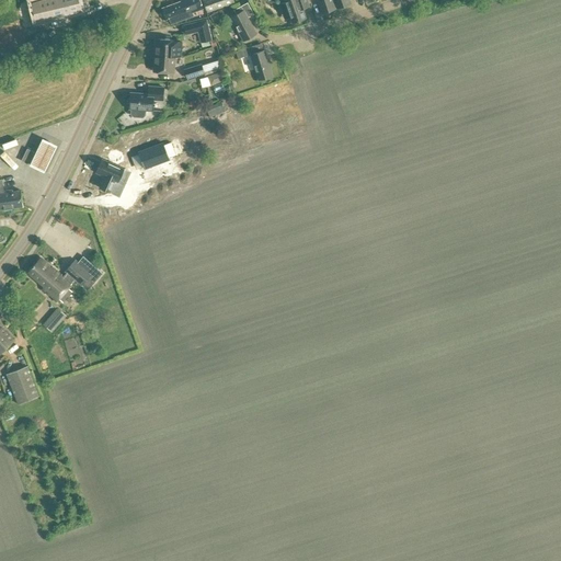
[(47,0),(48,2),(31,7),(35,23),(63,16),(64,20),(65,20),(64,15),(80,12),(77,0),(47,0)]
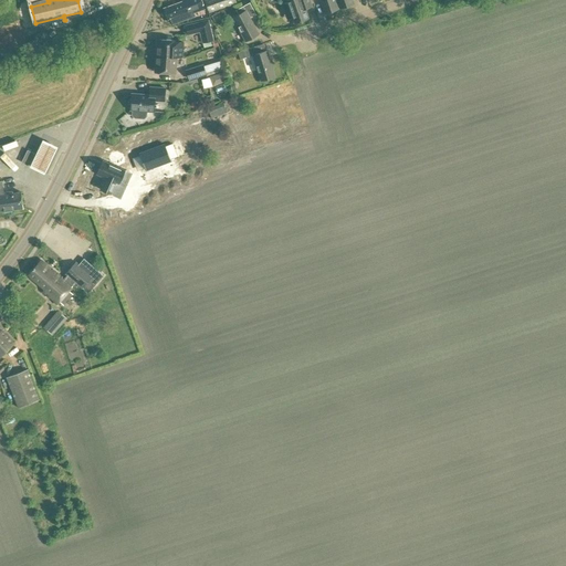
[(192,13),(203,9),(200,0),(181,0),(182,1),(164,9),(168,19),(170,18),(173,24),(194,17),(192,13)]
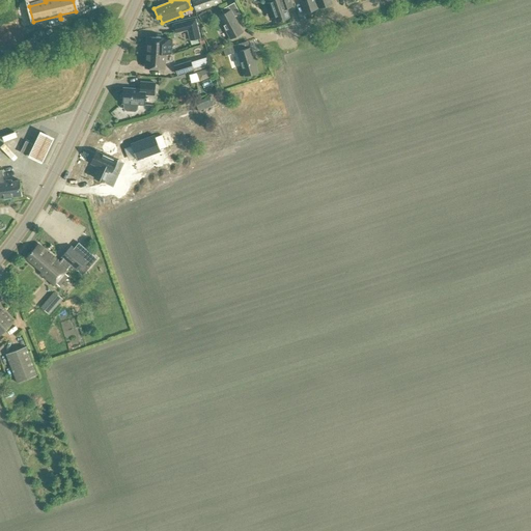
[(220,0),(196,0),(192,2),(196,12),(221,3),(220,0)]
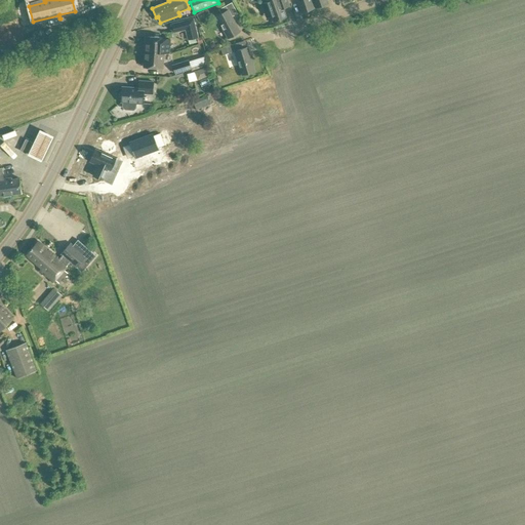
[(267,16),(271,15),(273,22),(286,17),(283,8),(289,6),(286,0),(266,0),(267,3),(263,4),(267,16)]
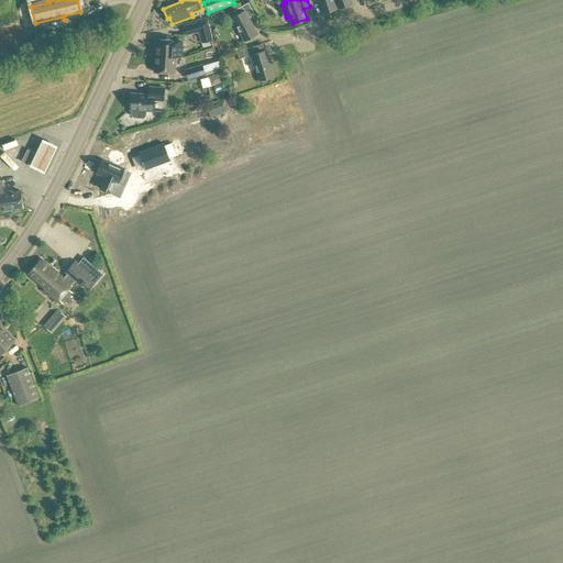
[(337,9),(333,0),(318,0),(322,13),(337,9)]
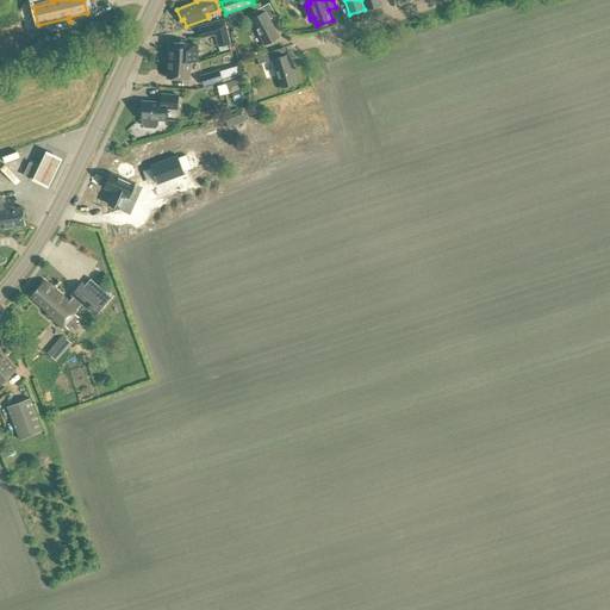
[(277,16),(269,2),(254,11),(256,16),(250,19),(265,44),(279,37),(269,19),(277,16)]
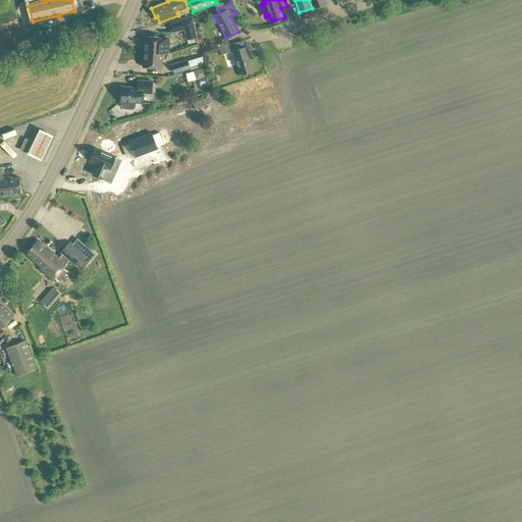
[(12,14),(0,17),(0,36),(3,48),(21,42),(12,14)]
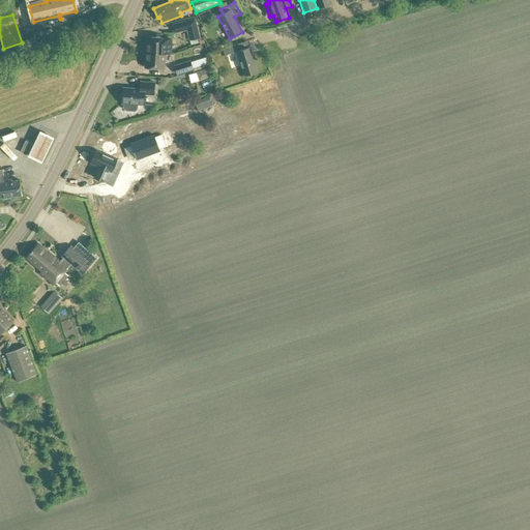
[(195,19),(190,20),(174,24),(176,32),(185,30),(188,40),(199,38),(195,19)]
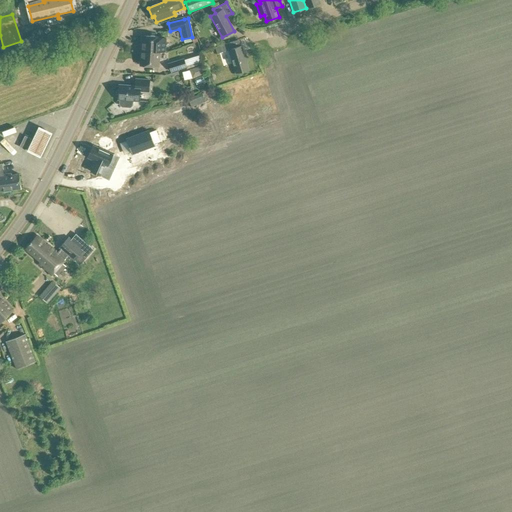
[(165,52),(166,38),(161,38),(161,37),(142,35),(141,50),(160,52),(160,51),(165,52)]
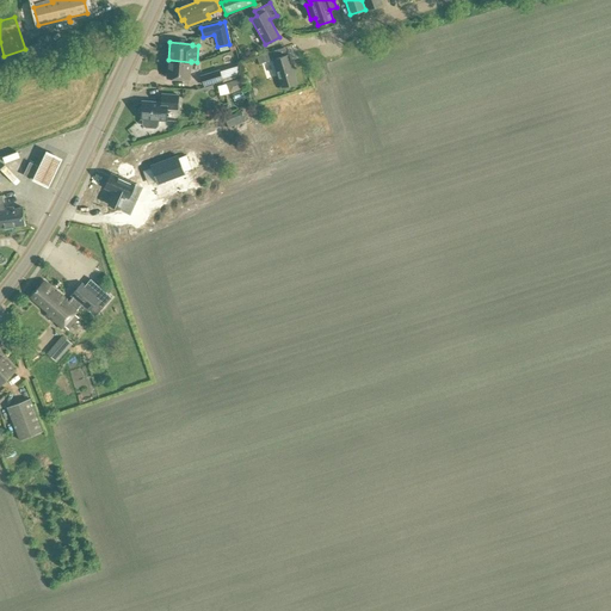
[(282,87),(296,82),(288,55),(279,57),(277,50),(257,56),(259,65),(272,60),(282,87)]
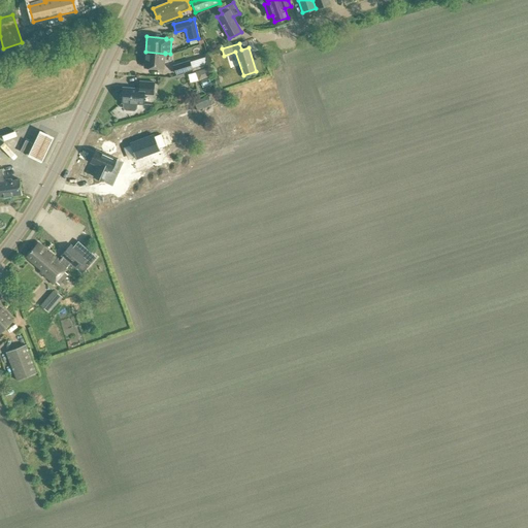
[(164,68),(165,54),(145,52),(144,67),(164,68)]
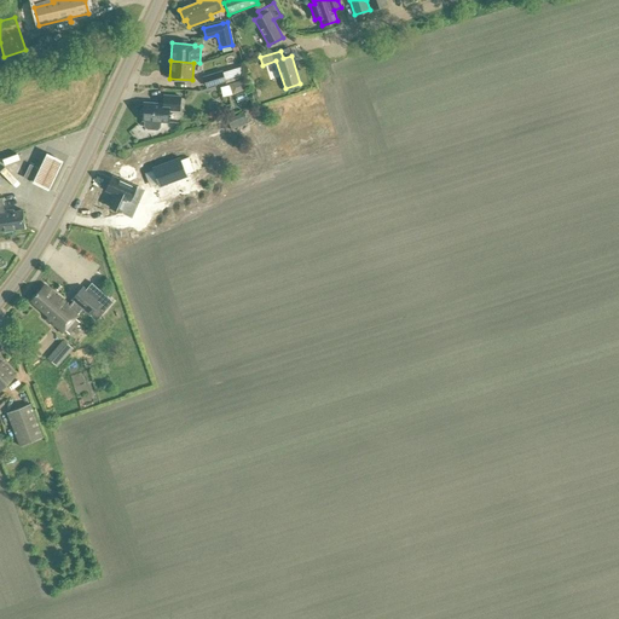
[(243,76),(241,68),(223,73),(223,71),(203,76),(206,87),(243,76)]
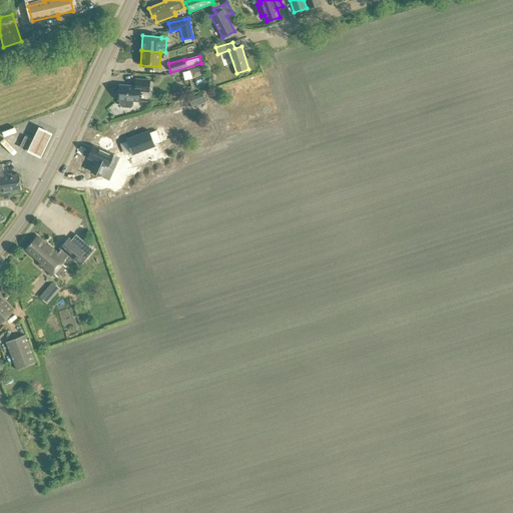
[(202,74),(199,66),(190,70),(192,78),(202,74)]
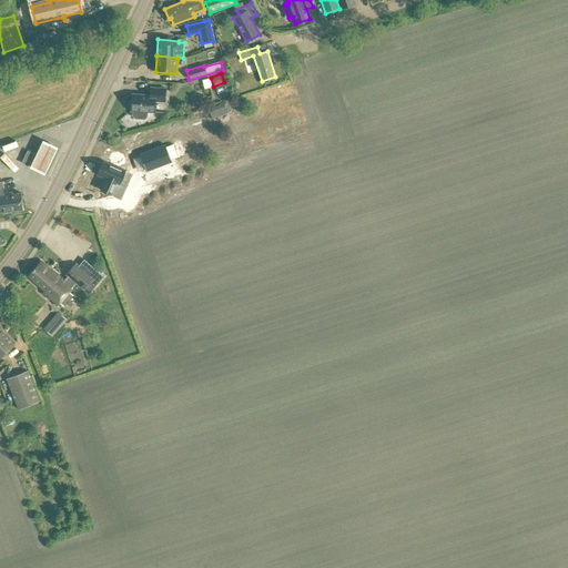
[(132,94),(131,111),(132,111),(132,117),(133,119),(143,120),(146,117),(148,112),(154,112),(154,101),(164,102),(165,89),(150,88),(150,95),(132,94)]
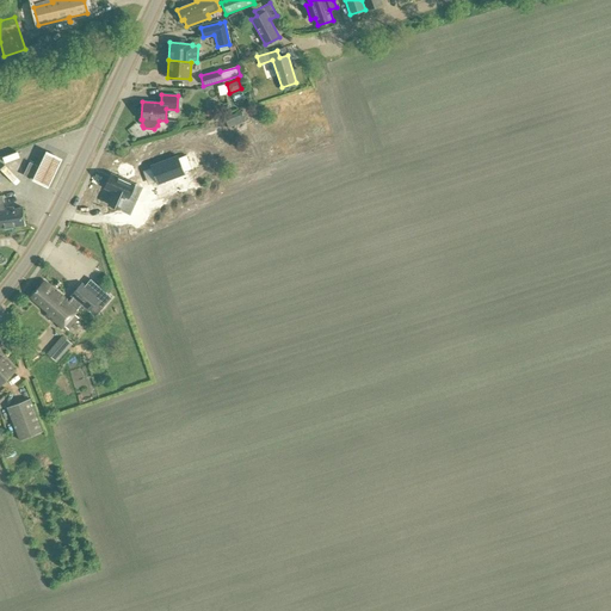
[(241,111),(224,117),(228,128),(245,122),(241,111)]
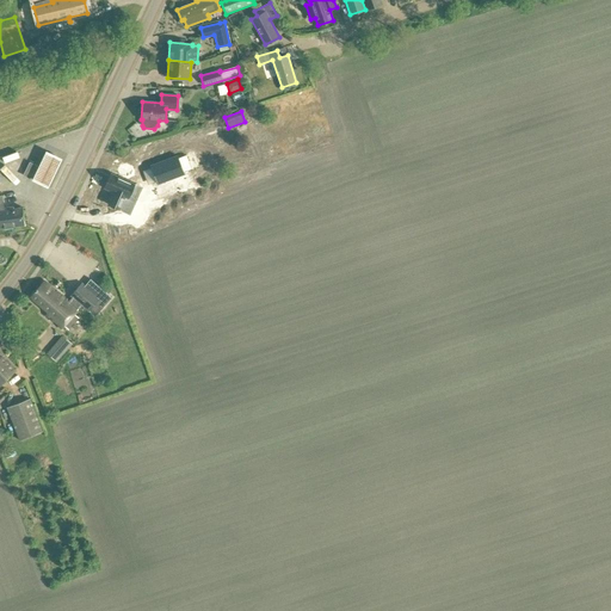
[(48,185),(62,155),(47,148),(32,178),(48,185)]
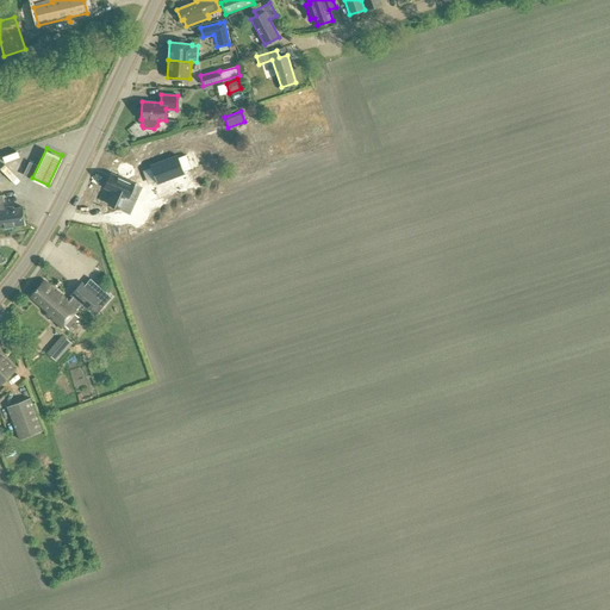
[(148,168),(154,186),(181,175),(174,159),(148,168)]
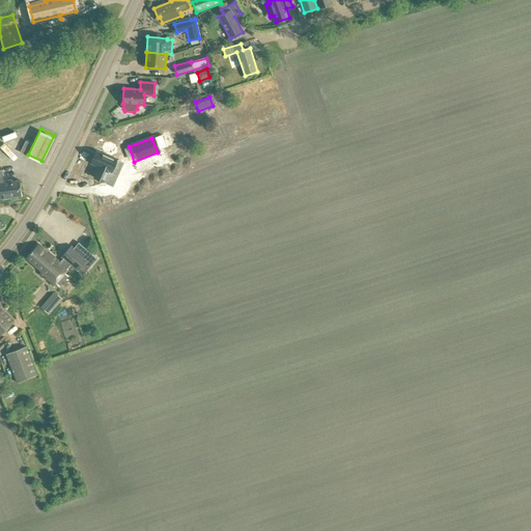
[(19,152),(25,156),(31,143),(25,141),(19,152)]
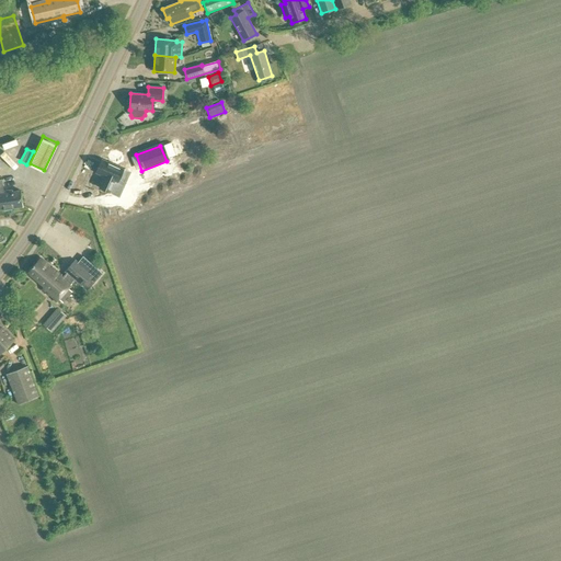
[(115,181),(117,182),(124,169),(102,160),(95,172),(105,176),(100,189),(111,193),(115,181)]
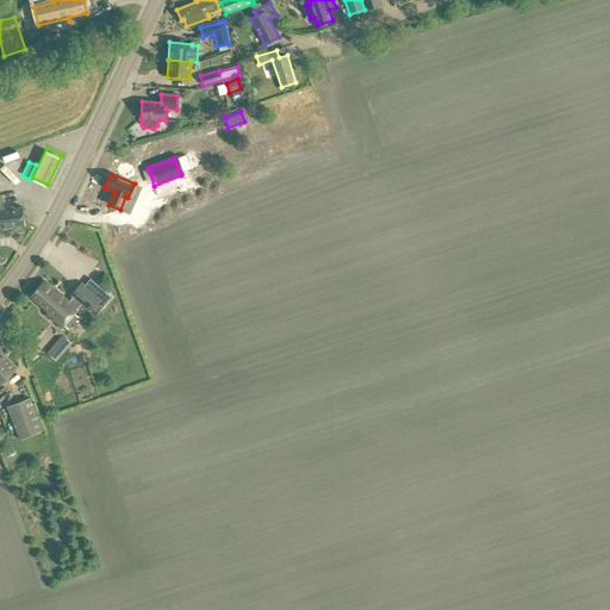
[(0,226),(24,224),(23,207),(13,209),(13,206),(4,207),(2,194),(0,194),(0,226)]
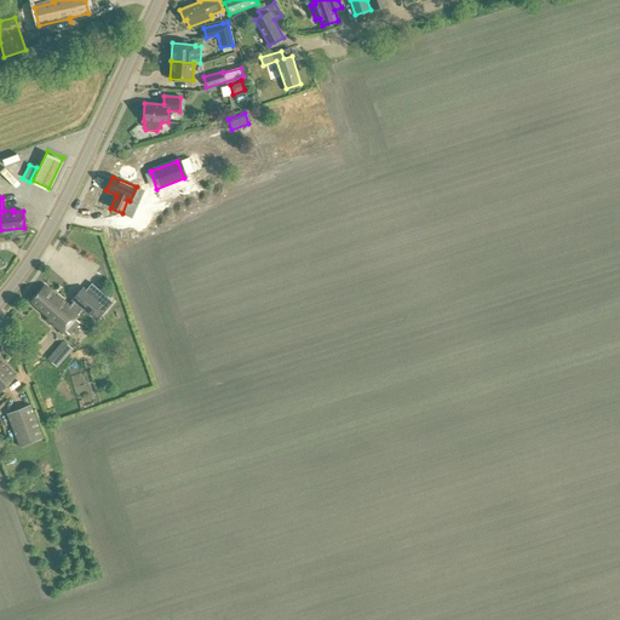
[(62,333),(79,315),(81,311),(84,310),(96,322),(114,303),(102,292),(96,299),(82,287),(72,300),(75,303),(72,308),(59,298),(45,286),(30,302),(49,316),(46,320),(62,333)]
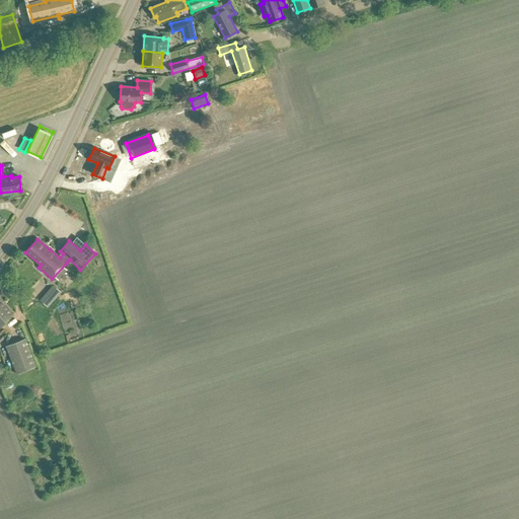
[(50,305),(64,291),(57,283),(42,297),(50,305)]
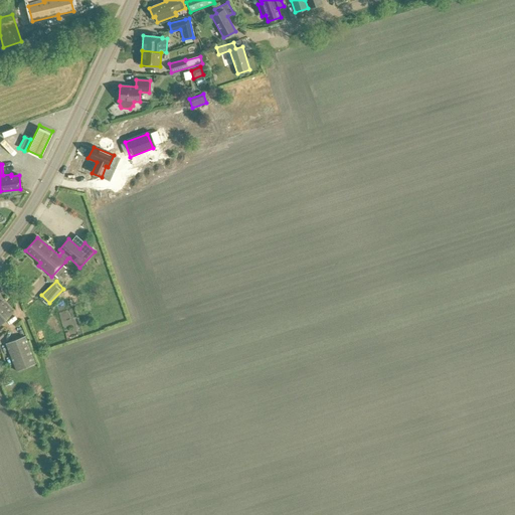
[(0,324),(12,313),(1,301),(0,302),(0,324)]
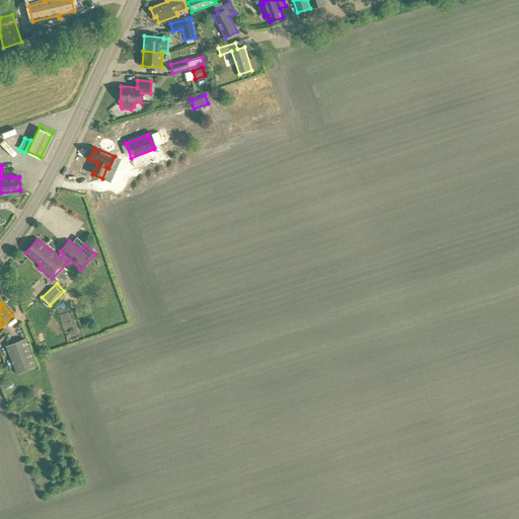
[(17,374),(36,367),(25,339),(6,346),(17,374)]
